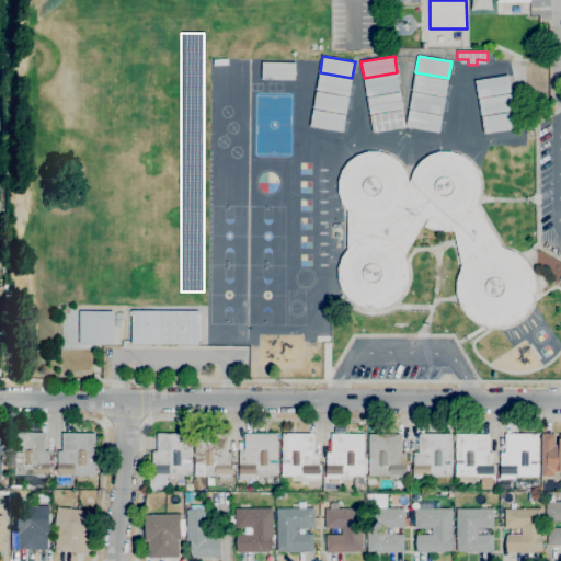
[(295,80),(262,79),(262,63),(295,63),(295,80)]
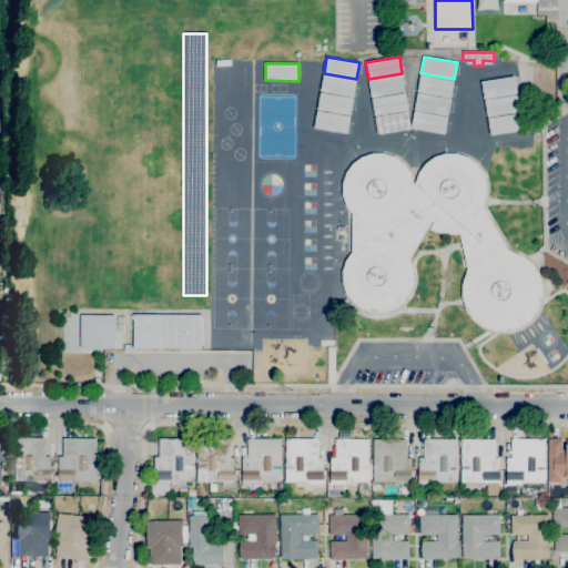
[(353,97),(321,91),(323,74),(356,80),(353,97)]
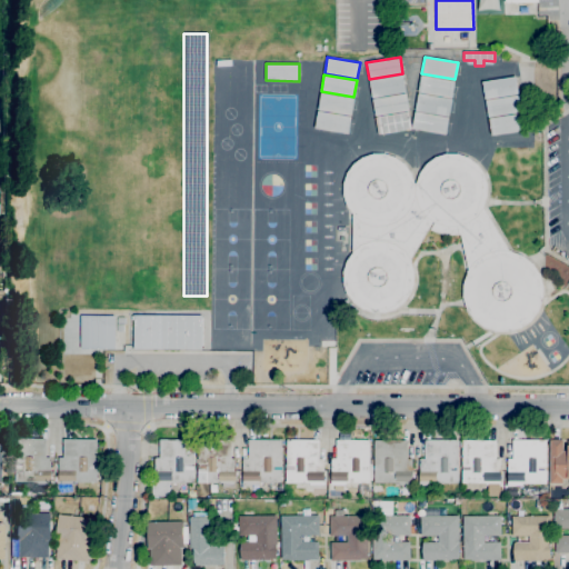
[(372,98),(369,81),(402,75),(406,92),(372,98)]
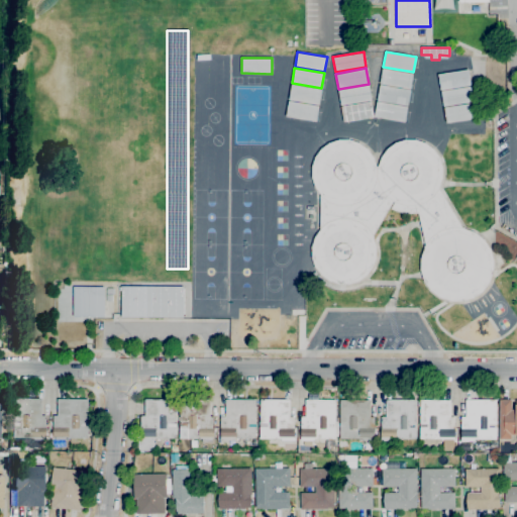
[(410,89),(380,84),(383,69),(413,74),(410,89)]
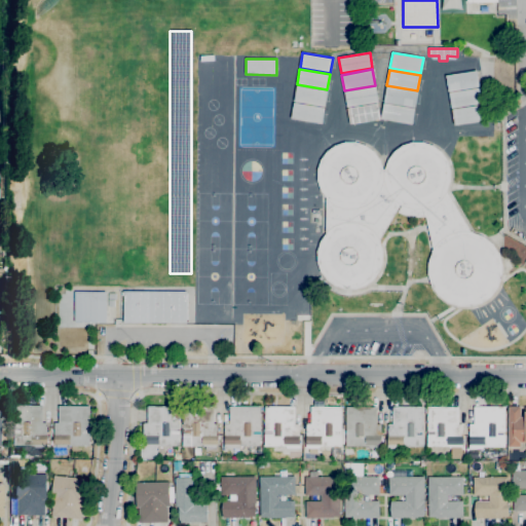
[(448,91),(446,76),(477,71),(479,86),(448,91)]
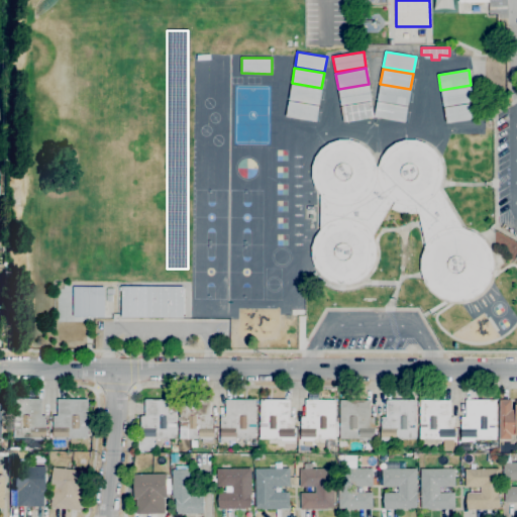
[(319,105),(289,100),(291,85),(321,90),(319,105)]
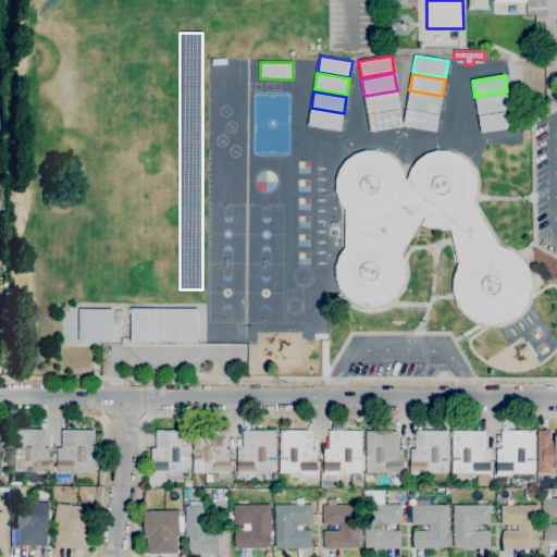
[(368,113),(364,97),(397,91),(400,108),(368,113)]
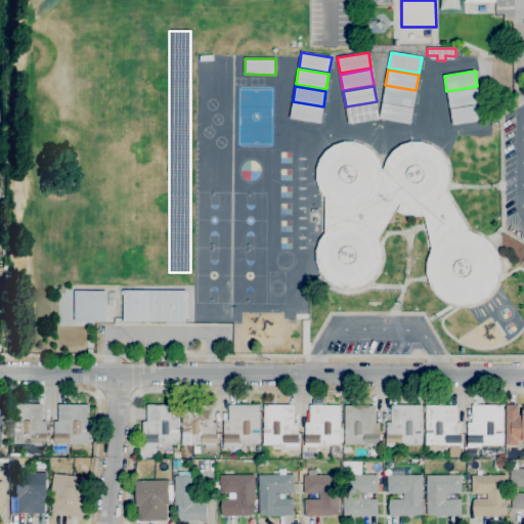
[(412,107),(382,101),(385,86),(416,91),(412,107)]
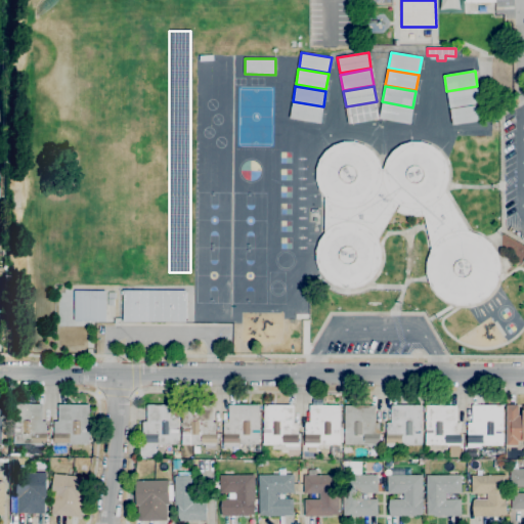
[(449,107),(447,92),(478,87),(480,102),(449,107)]
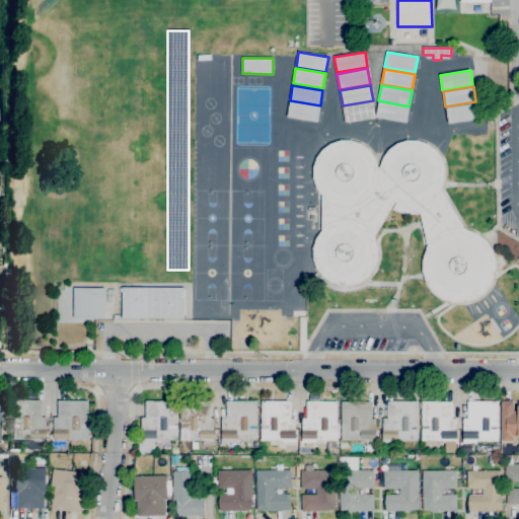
[(317,122),(287,117),(289,101),(319,106),(317,122)]
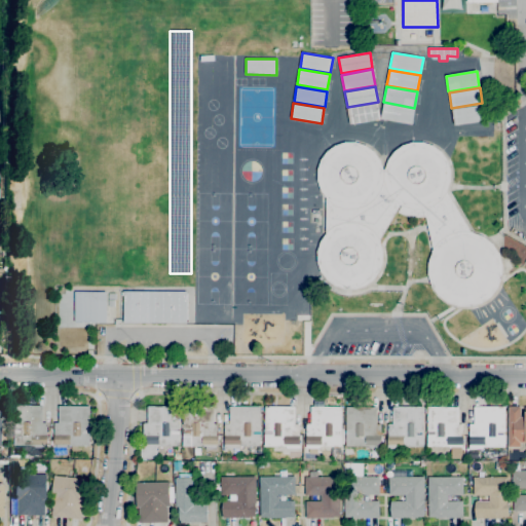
[(411,124),(381,118),(383,103),(414,109),(411,124)]
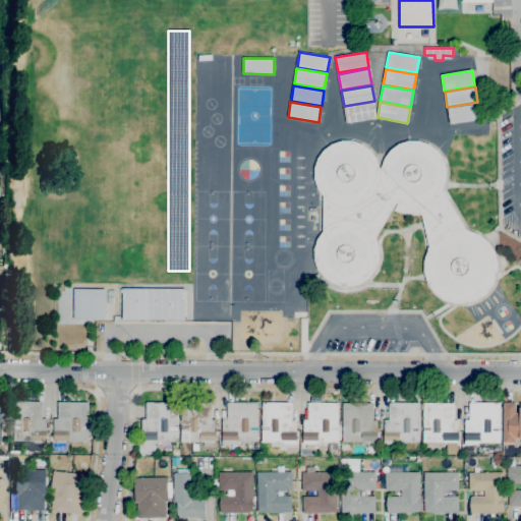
[(346,122),(344,108),(374,103),(377,118),(346,122)]
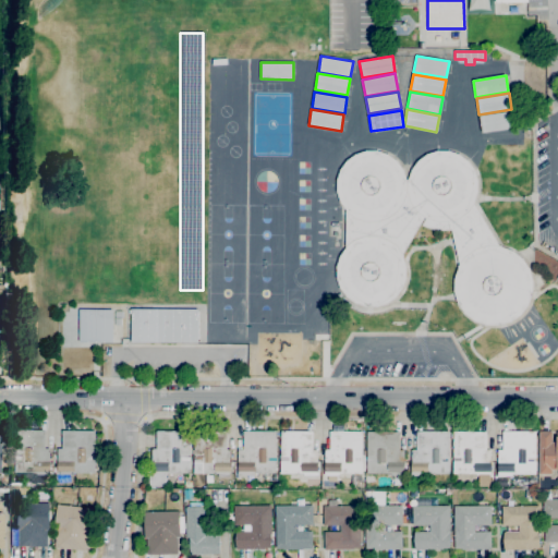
[(482,133),(480,117),(511,111),(513,128),(482,133)]
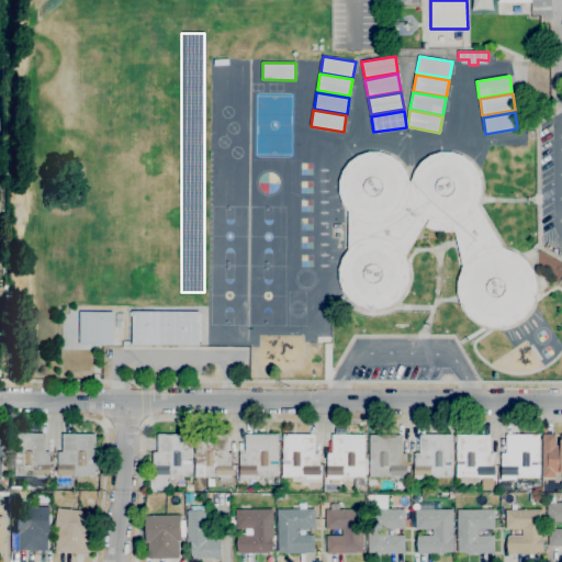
[(478,205),(503,248),(507,248),(512,250),(516,253),(520,255),(525,258),(528,261),(531,265),(534,269),(536,273),(537,279),(538,283),(538,288),(538,293),(537,298),(536,302),(534,306),(531,311),(528,315),(525,318),(520,322),(517,324),(513,326),(507,327),(503,328),(498,329),(493,329),(489,328),(484,327),(480,325),(475,323),(471,319),(468,316),(464,313),(462,308),(460,304),(458,300),(457,294),(457,290),(457,285),(457,280),(459,276),(460,271),(462,267),(454,231),(450,232),(446,232),(441,232),(437,231),(433,229),(429,228),(425,226),(429,220),(427,218),(405,256),(407,260),(408,265),(409,269),(411,273),(409,279),(409,283),(407,288),(406,292),(403,295),(401,299),(397,302),(393,305),(390,307),(385,308),(381,310),(375,311),(371,311),(367,310),(362,308),(358,307),(353,305),(350,302),(347,299),(344,295),(341,291),(340,287),(338,282),(338,278),(337,273),(338,269),(339,265),(340,260),(343,256),(345,253),(348,248),(348,213),(345,210),(343,205),(340,202),(339,198),(338,193),(337,189),(337,184),(338,180),(339,176),(340,172),(343,168),(346,165),(348,161),(351,158),(356,156),(359,154),(363,153),(368,152),(372,150),(377,150),(381,152),(385,153),(389,154),(393,156),(396,158),(400,161),(403,165),(405,168),(407,172),(408,177),(409,180),(411,177),(413,172),(414,169),(417,165),(419,161),(423,159),(426,156),(429,155),(434,153),(438,152),(441,150),(446,150),(450,150),(454,152),(459,153),(462,155),(467,157),(470,159),(472,163),(475,166),(478,169),(480,173),(481,177),(482,181),(482,186),(482,190),(482,194),(481,198),(480,202),(478,205)]
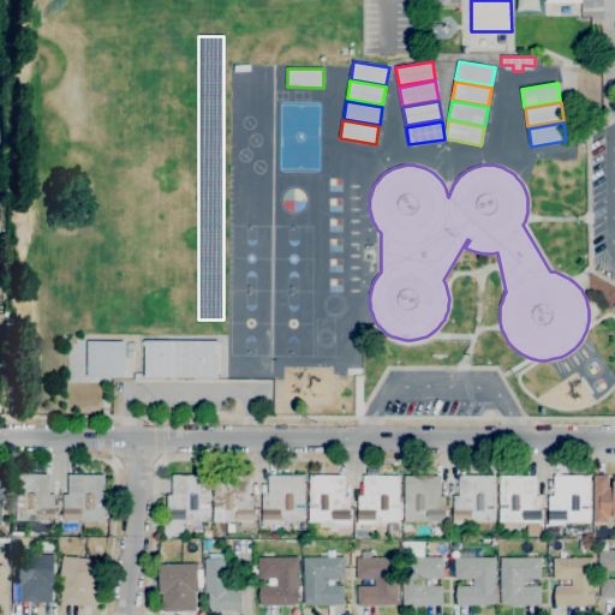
[(218,377),(144,377),(144,346),(142,346),(142,340),(219,341),(218,377)]
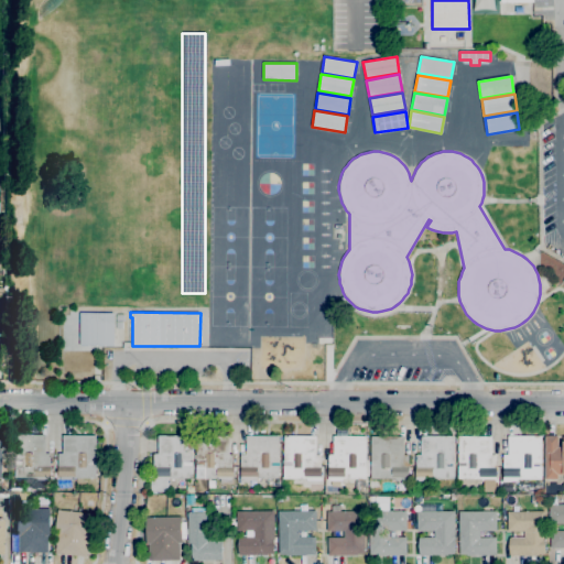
[(114,346),(80,346),(80,313),(114,313),(114,346)]
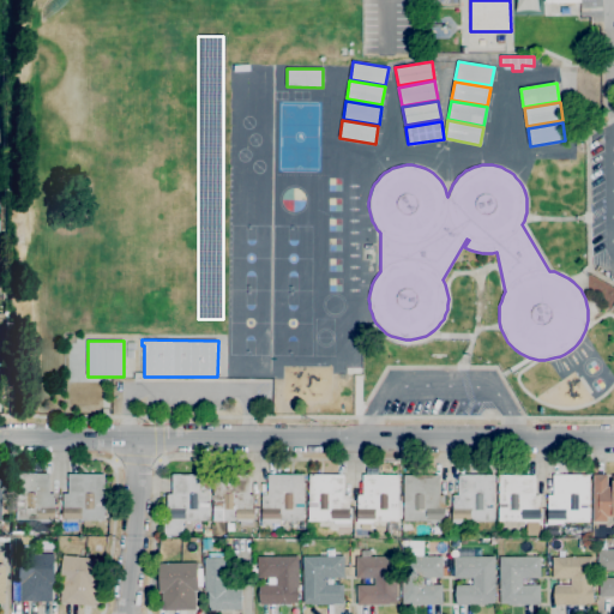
[(52,523),(41,523),(41,521),(13,521),(13,474),(49,474),(49,494),(54,494),(54,519),(52,519),(52,523)]
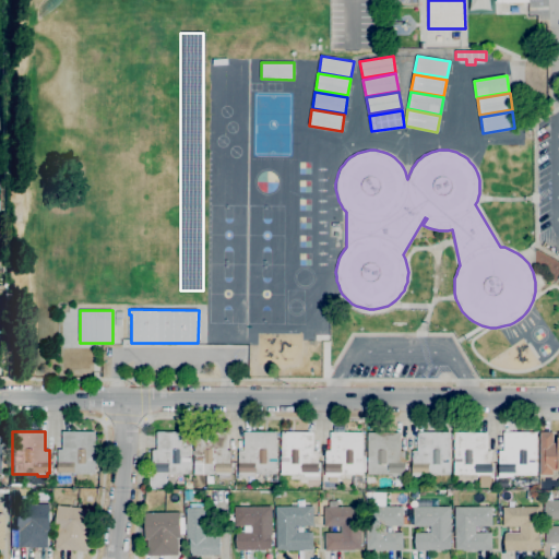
[(71,475),(60,476),(60,472),(58,472),(58,450),(62,450),(62,431),(95,431),(95,474),(71,474),(71,475)]
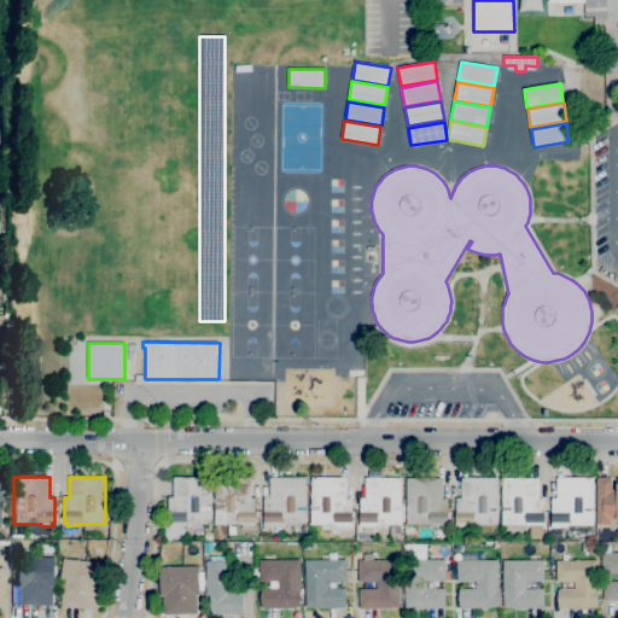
[(165,540),(164,523),(168,523),(168,497),(174,497),(173,477),(209,477),(210,524),(182,524),(184,540),(165,540)]
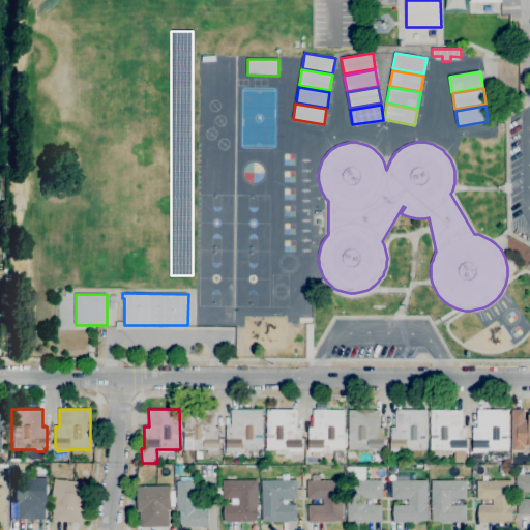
[(217,450),(207,451),(207,449),(184,449),(183,410),(215,410),(215,427),(219,427),(219,448),(217,448),(217,450)]
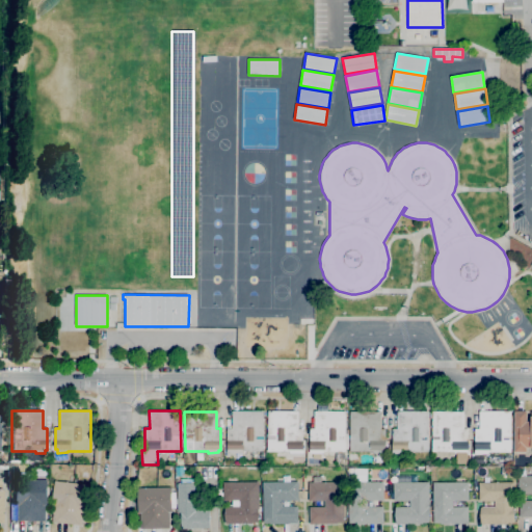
[(241,453),(227,453),(227,429),(232,429),(232,411),(263,411),(263,436),(260,436),(260,440),(263,440),(263,451),(241,451),(241,453)]
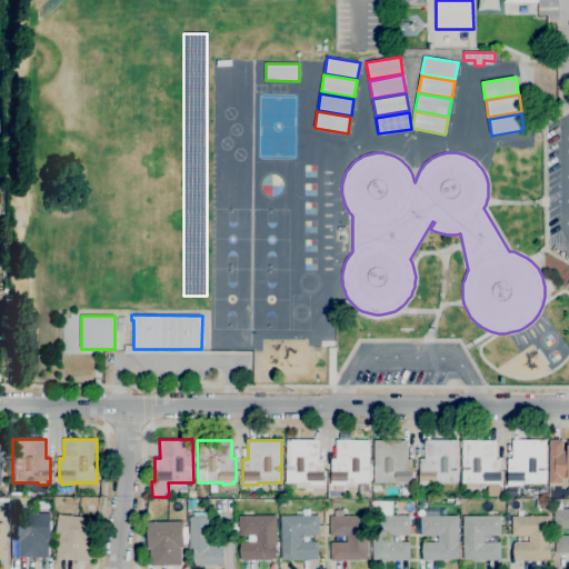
[(325,485),(309,485),(309,482),(286,482),(286,440),(319,440),(319,459),(325,459),(325,485)]
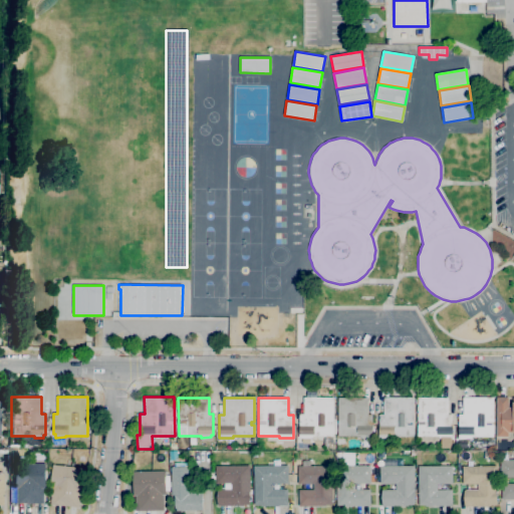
[(312,439),(299,439),(299,415),(303,415),(304,398),(333,398),(333,422),(332,422),(332,425),(333,425),(333,436),(312,436),(312,439)]
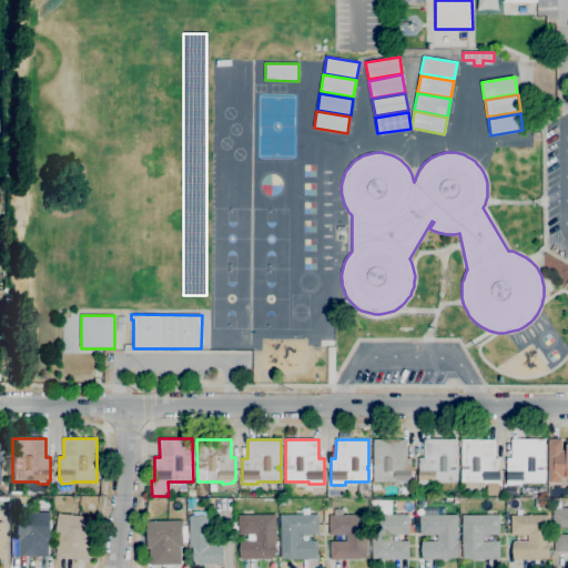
[(412,484),(397,484),(397,482),(373,482),(373,439),(407,439),(407,458),(412,458),(412,484)]
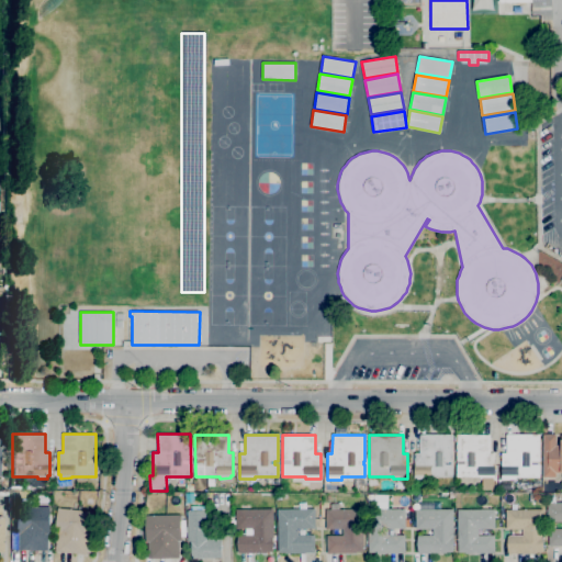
[(428,480),(414,480),(414,453),(419,453),(419,435),(452,435),(452,461),(444,461),(444,464),(452,464),(452,478),(428,478),(428,480)]
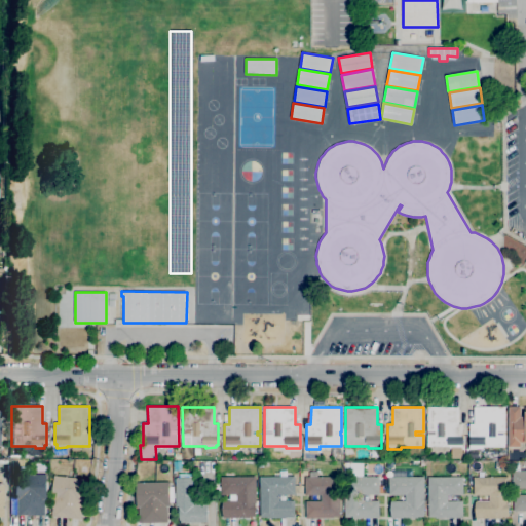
[(462,449),(449,449),(449,447),(427,447),(427,435),(435,435),(435,431),(427,431),(427,407),(458,407),(458,424),(462,424),(462,449)]
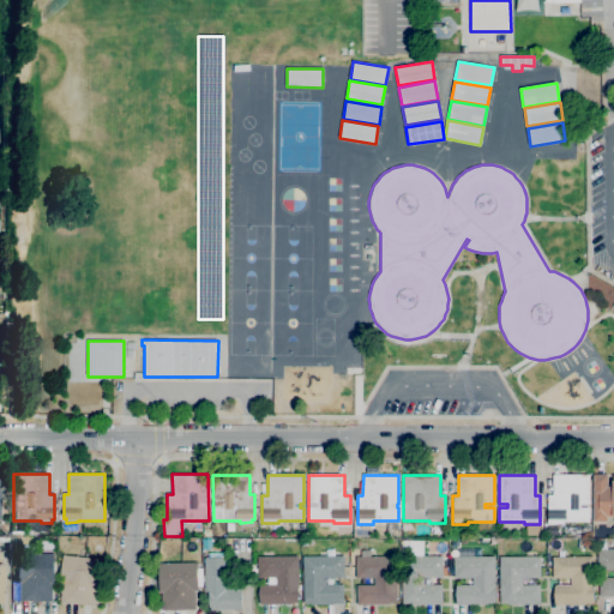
[(564,524),(547,524),(547,495),(553,495),(553,475),(589,475),(589,504),(581,504),(581,507),(589,507),(589,522),(564,522),(564,524)]
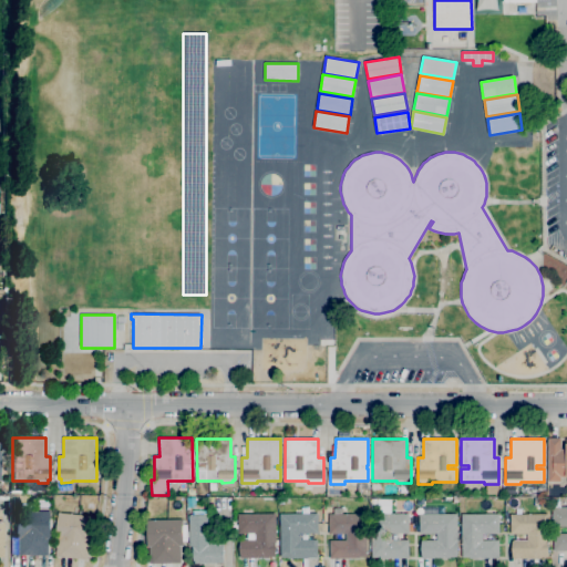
[(560,482),(547,482),(547,439),(560,439),(560,450),(565,450),(566,439),(566,477),(560,477),(560,482)]
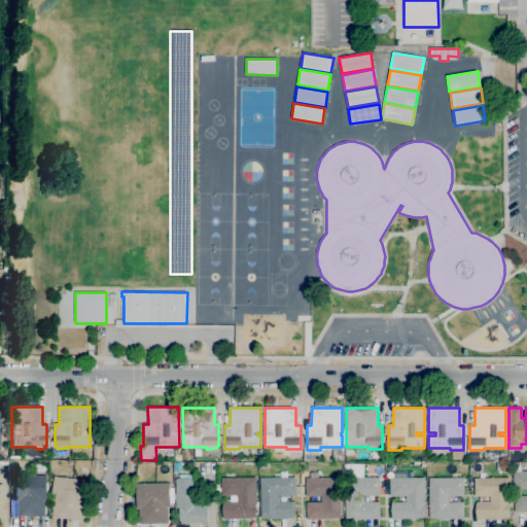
[(526,513),(514,513),(514,496),(526,496),(526,489),(514,490),(514,471),(526,470),(526,513)]
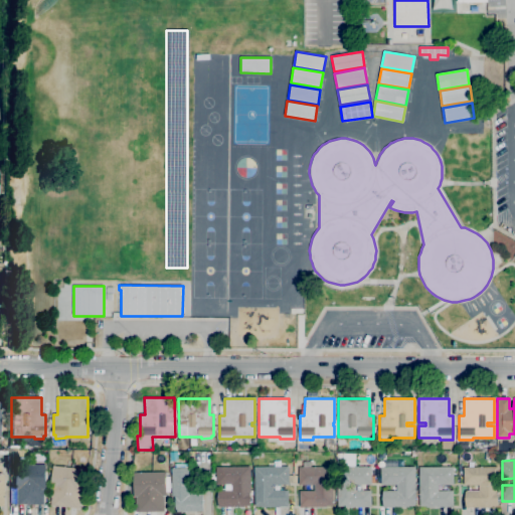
[(299,508),(299,491),(314,491),(314,485),(298,485),(298,467),(302,467),(302,462),(311,462),(311,467),(332,467),(333,505),(327,506),(327,507),(299,508)]
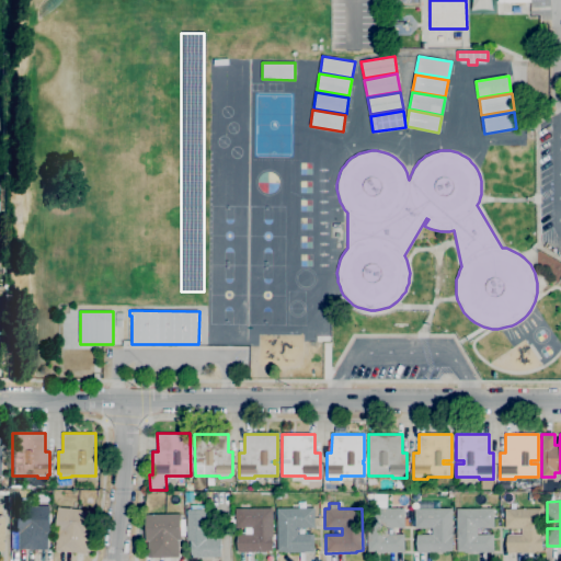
[(86,553),(55,550),(57,534),(55,534),(57,507),(78,510),(78,504),(82,504),(82,510),(93,511),(90,537),(88,537),(86,553)]
